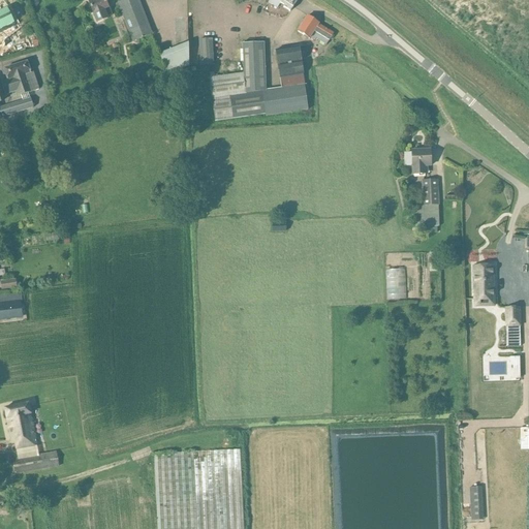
[(112,16),(109,9),(104,0),(92,0),(88,1),(94,14),(97,23),(107,19),(107,18),(112,16)]
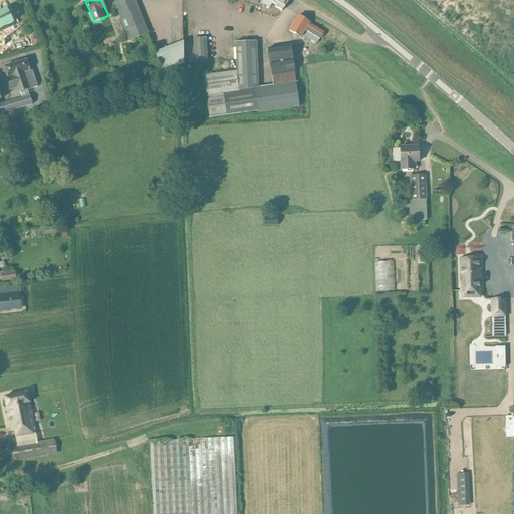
[(135,0),(122,0),(114,3),(129,41),(148,34),(135,0)]
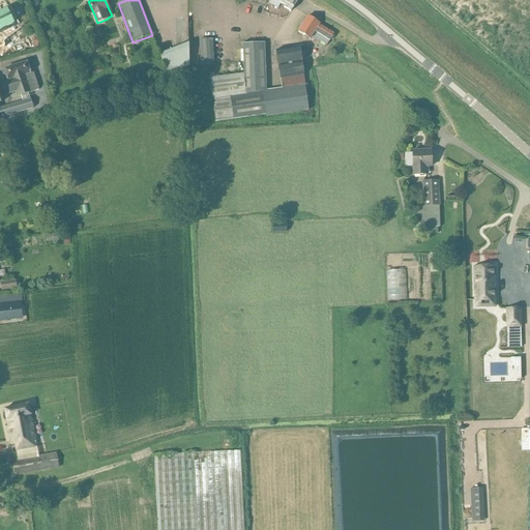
[(284,7),(291,11),(293,8),(298,0),(270,0),(269,3),(277,8),(281,4),(282,4),(282,3),(286,5),(284,7)]
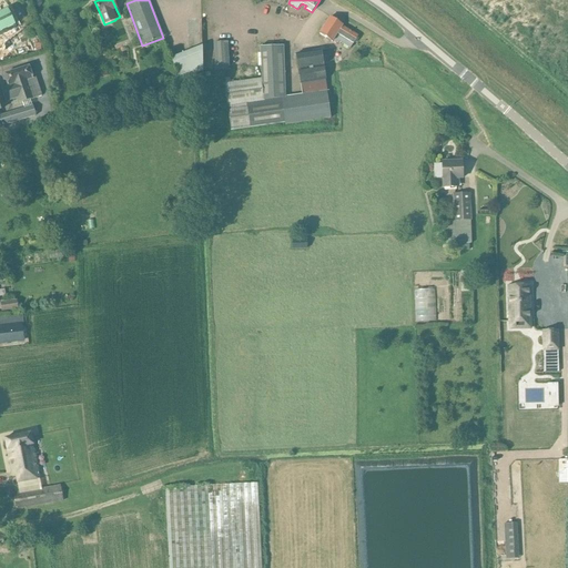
[(6,10),(0,12),(0,36),(16,28),(6,10)]
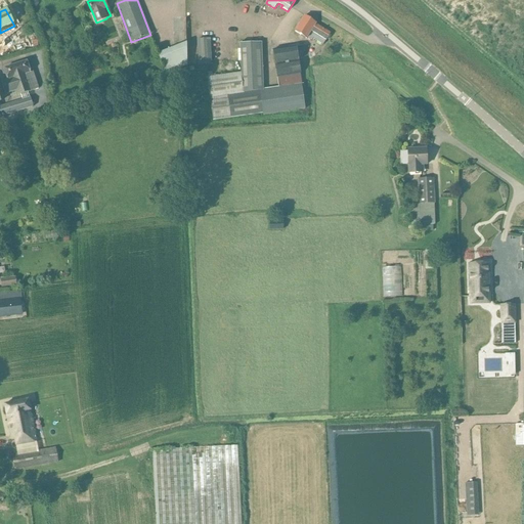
[(313,39),(322,45),(331,33),(316,24),(305,15),(295,31),(306,39),(307,37),(312,40),(313,39)]
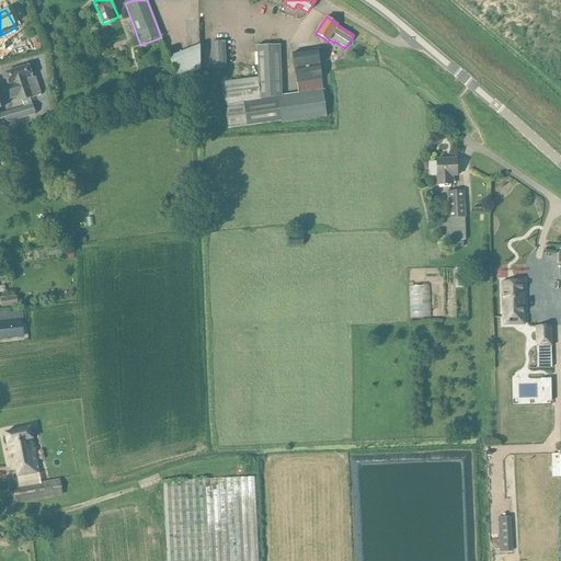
[(212,41),(212,70),(227,69),(226,41),(212,41)]
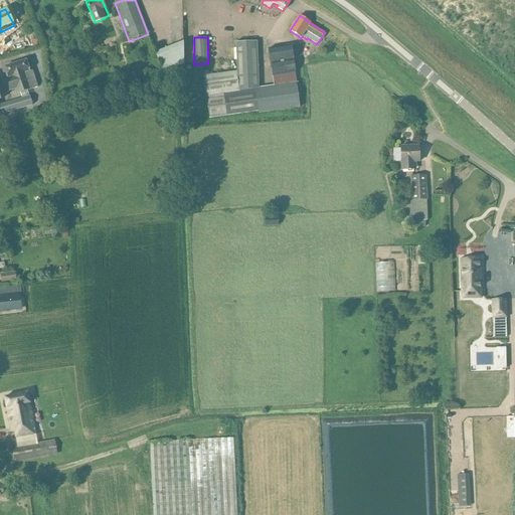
[(155,52),(163,72),(183,64),(183,42),(155,52)]
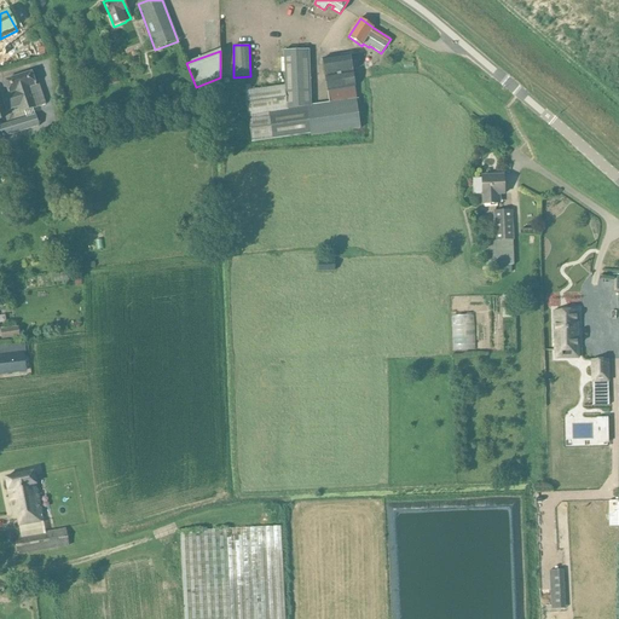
[(285,86),(244,92),(252,142),(360,129),(356,100),(357,99),(353,71),(350,55),(323,59),(328,92),(329,92),(331,104),(311,106),(308,51),(284,52),(285,86)]
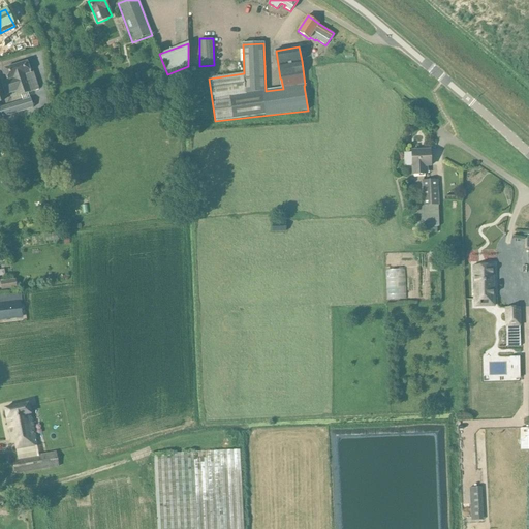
[(27,62),(4,69),(8,81),(0,83),(4,95),(13,92),(16,98),(39,90),(34,72),(31,73),(27,62)]
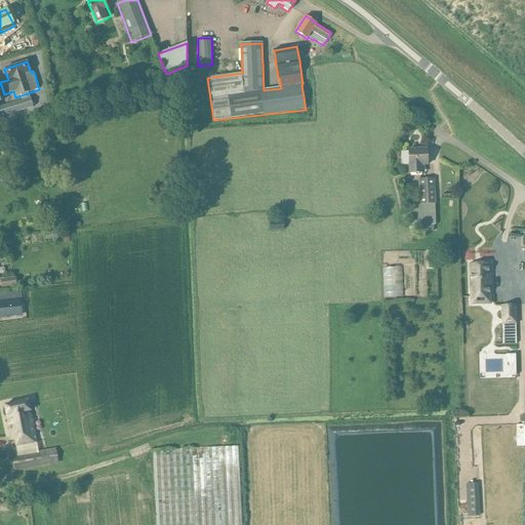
[(0,120),(3,119),(2,116),(33,107),(30,97),(0,107),(0,102),(0,103),(0,101),(0,120)]
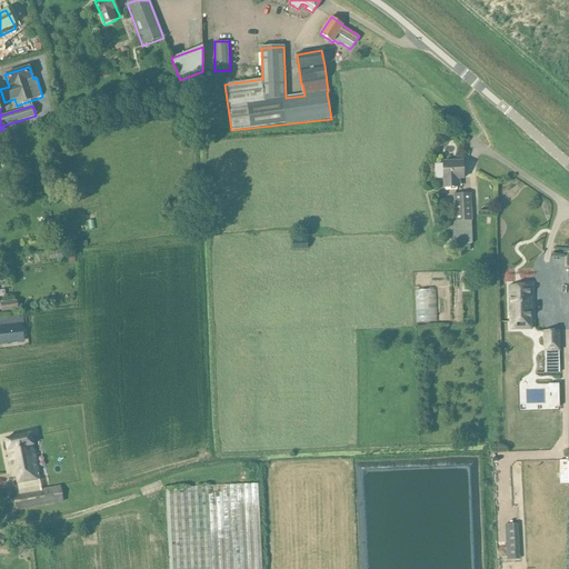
[(443,179),(445,188),(458,188),(458,179),(463,179),(462,161),(443,162),(443,165),(435,165),(435,178),(443,178),(443,179)]
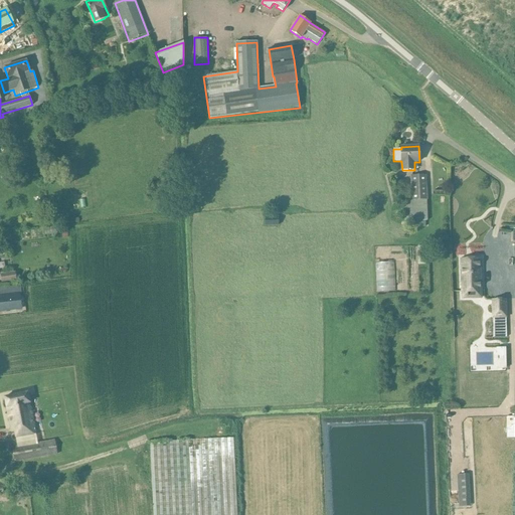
[(409,221),(410,227),(425,227),(425,221),(427,221),(426,200),(425,176),(411,176),(412,200),(404,201),(405,221),(409,221)]
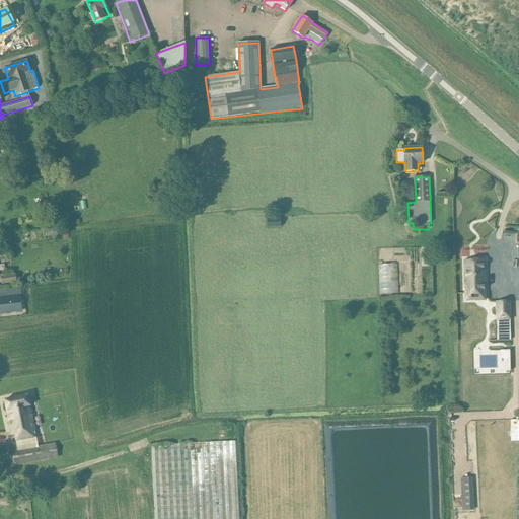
[(268,219),(268,227),(280,227),(280,218),(268,219)]
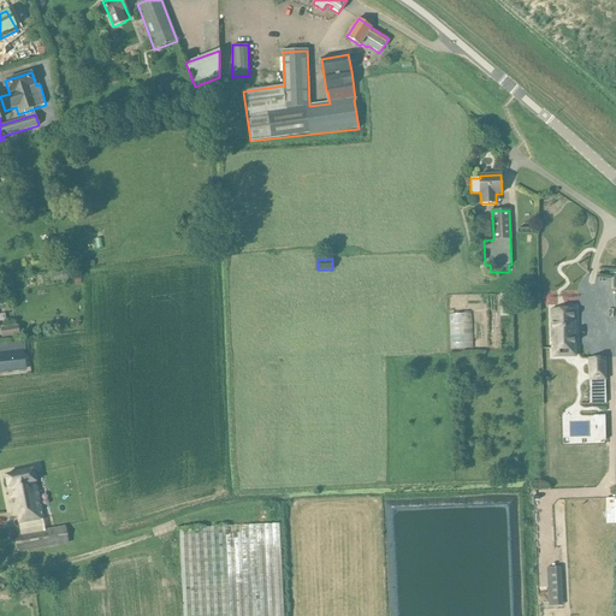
[(551,311),(552,357),(564,357),(564,349),(575,349),(574,311),(575,311),(575,309),(550,311),(551,311)]
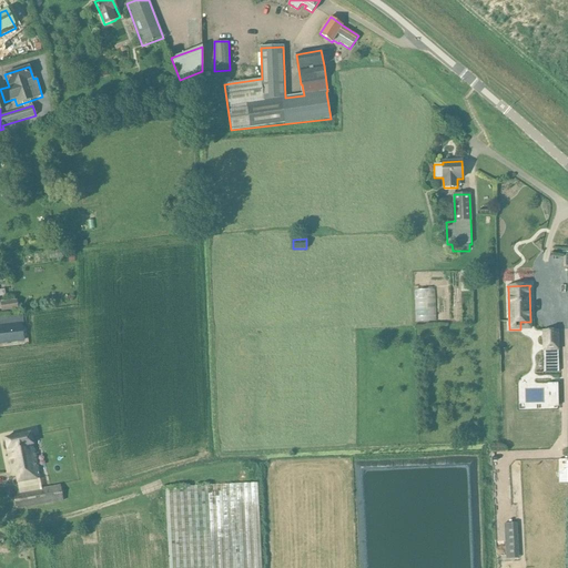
[(436,320),(436,288),(415,288),(416,321),(436,320)]
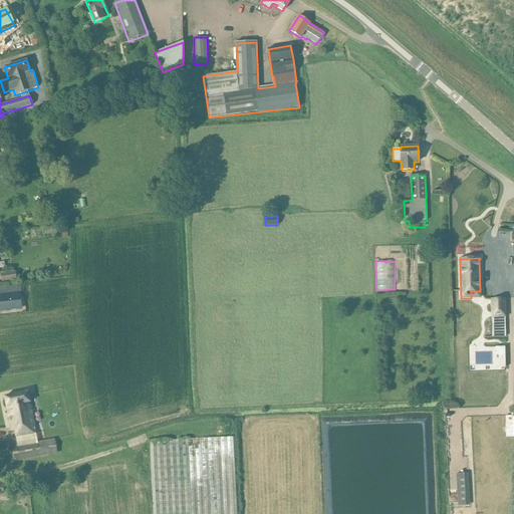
[(16,271),(1,273),(2,281),(17,279),(16,271)]
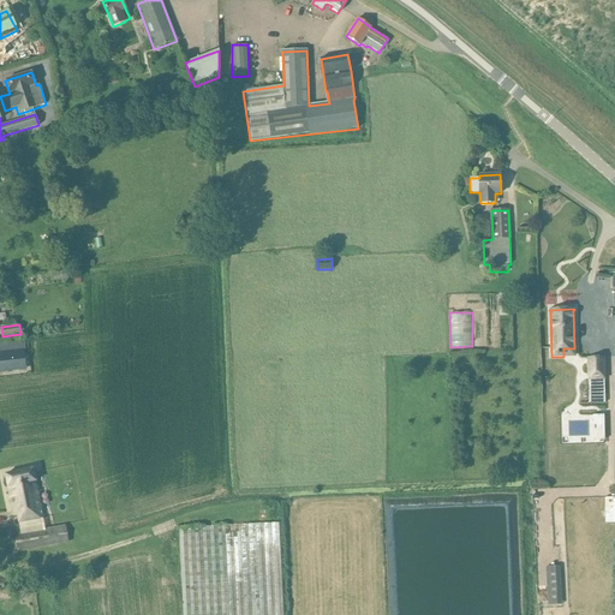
[(0,371),(27,369),(24,341),(0,344),(0,371)]
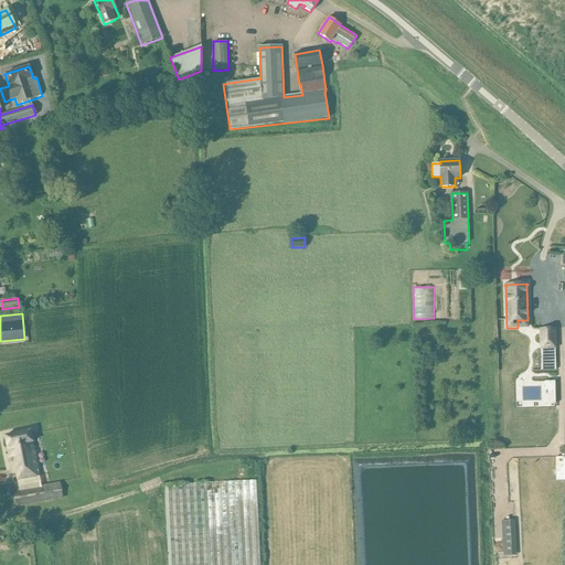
[(541,349),(542,371),(556,371),(555,349),(555,329),(540,329),(540,330),(541,349)]
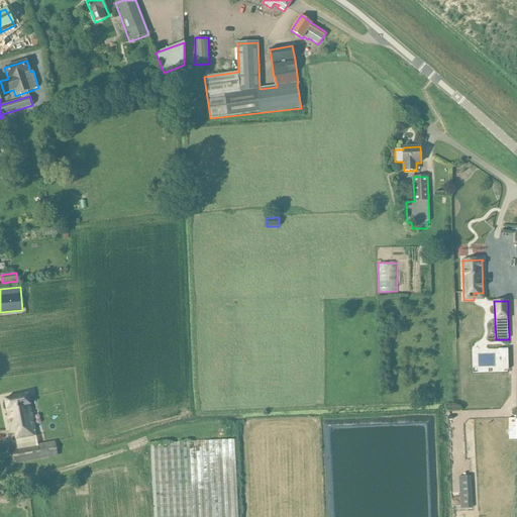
[(455,326),(455,344),(467,344),(466,326),(455,326)]
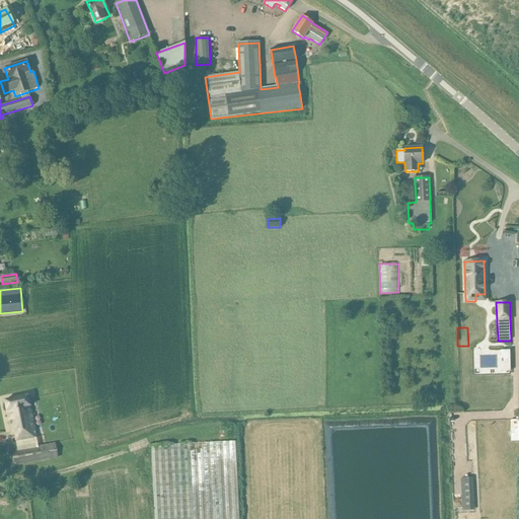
[(27,395),(4,400),(7,413),(5,413),(10,436),(36,430),(32,409),(30,409),(27,395)]
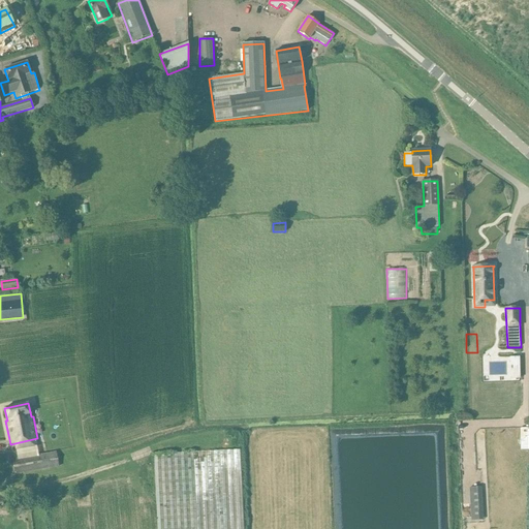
[(528,428),(520,428),(520,449),(528,449),(528,428)]
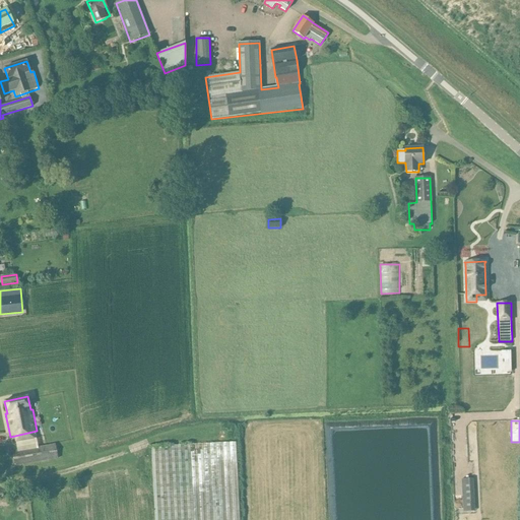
[(151,447),(154,519),(240,519),(237,443),(151,447)]
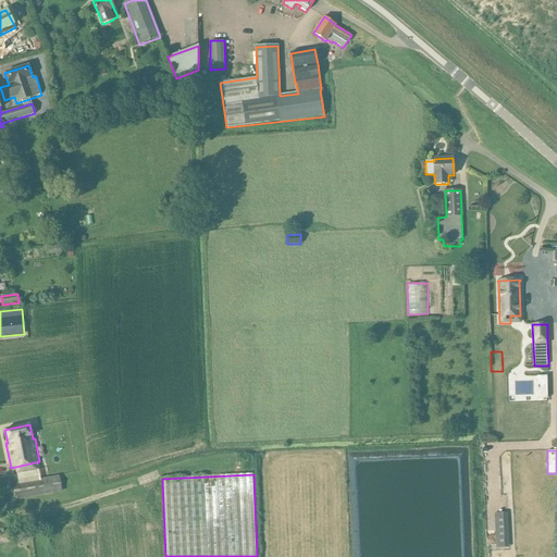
[(62,492),(59,475),(13,484),(16,500),(62,492)]
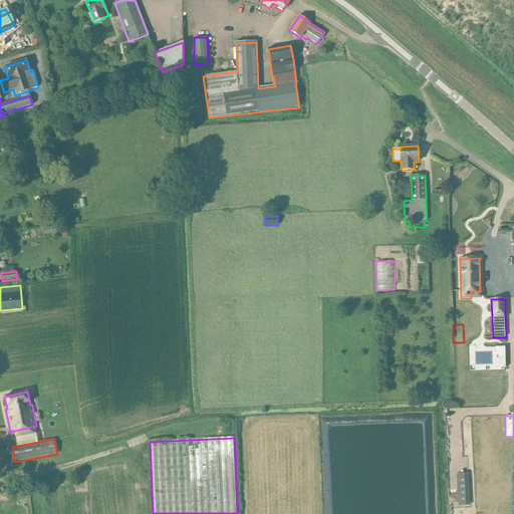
[(464,474),(457,474),(458,506),(465,506),(464,474)]
